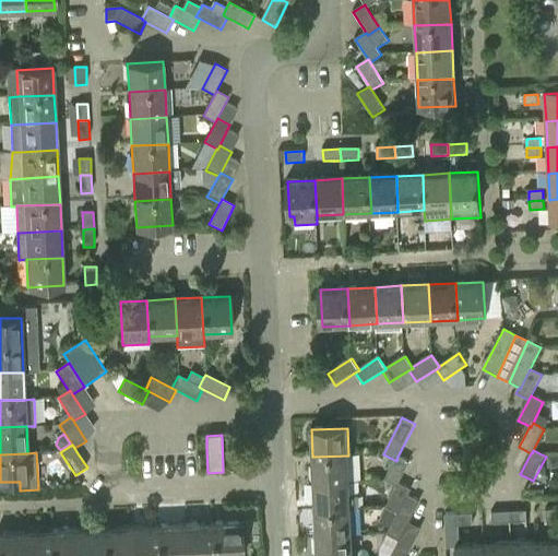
[(349,483),(348,456),(312,457),(313,484),(349,483)]
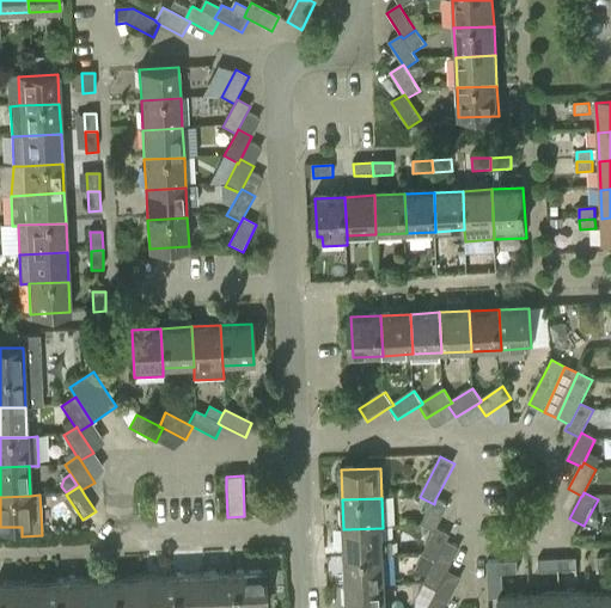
[(448,507),(435,499),(434,504),(422,498),(420,503),(431,509),(421,526),(434,533),(437,529),(448,507)]
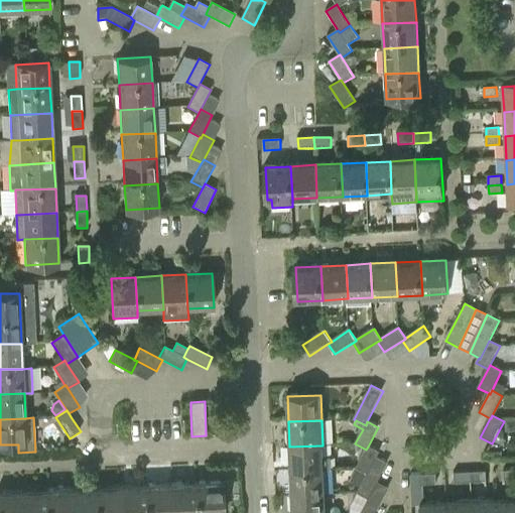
[(289,446),(290,472),(324,471),(323,445),(289,446)]
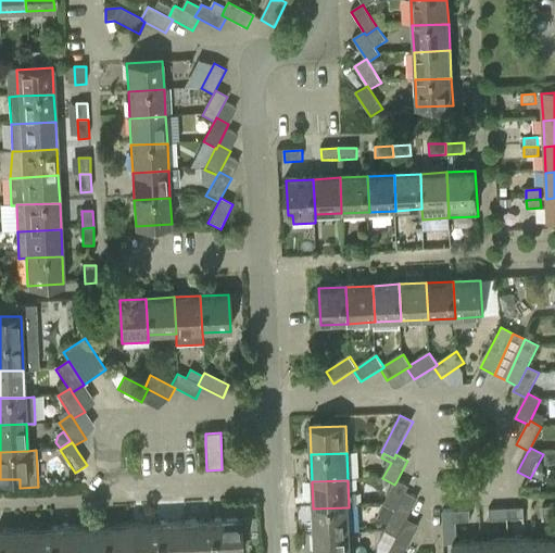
[(383,505),(395,512),(396,512),(399,508),(406,493),(410,488),(396,481),(394,485),(383,505)]
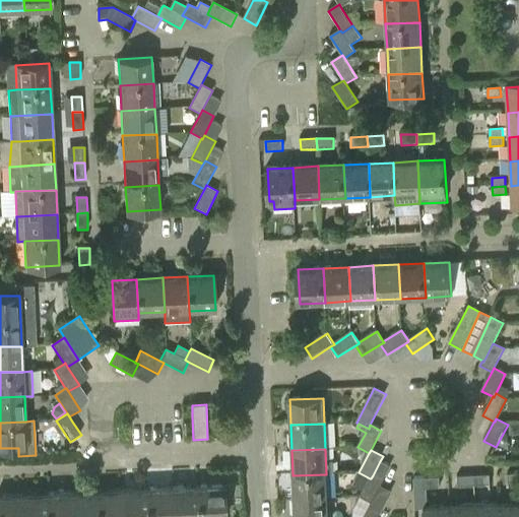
[(380,461),(373,475),(371,478),(370,478),(360,498),(372,504),(381,487),(391,467),(380,461)]
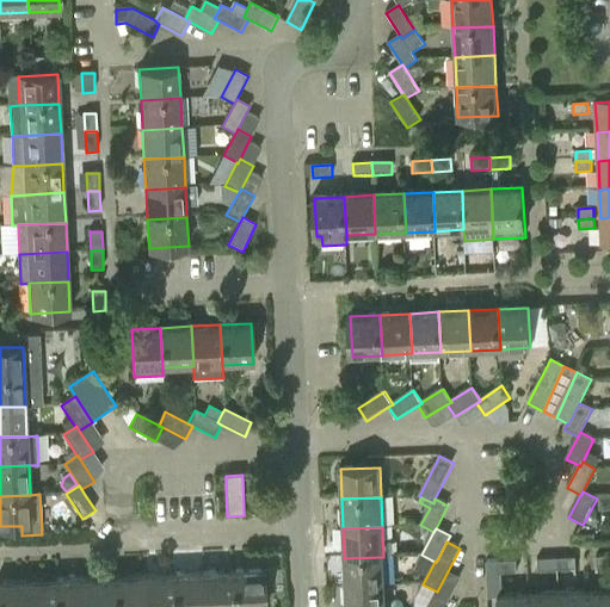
[(386,587),(383,557),(344,558),(346,588),(386,587)]
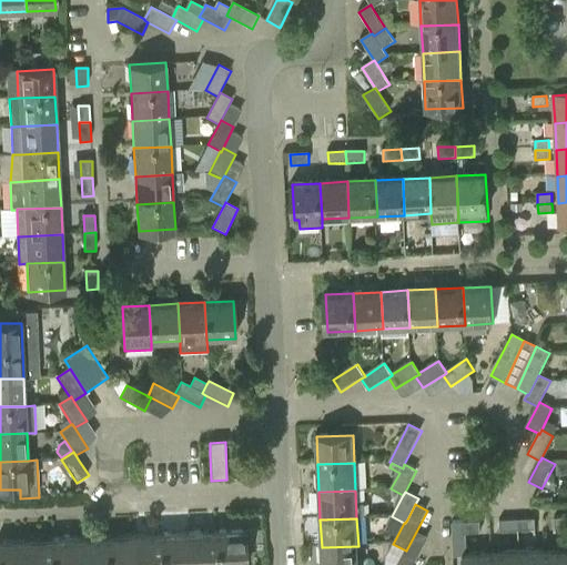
[(566,518),(555,520),(555,531),(566,530),(566,518)]
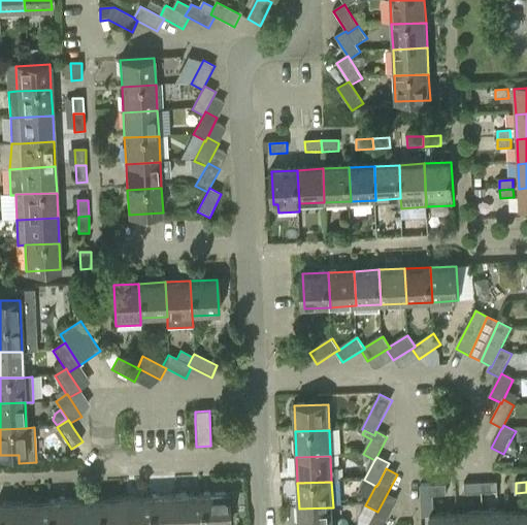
[(481,484),(482,494),(498,494),(497,483),(481,484)]
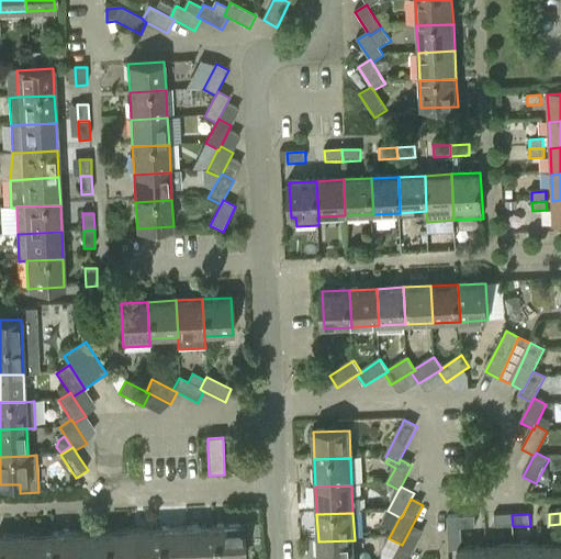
[(512,515),(494,516),(495,527),(513,526),(512,515)]
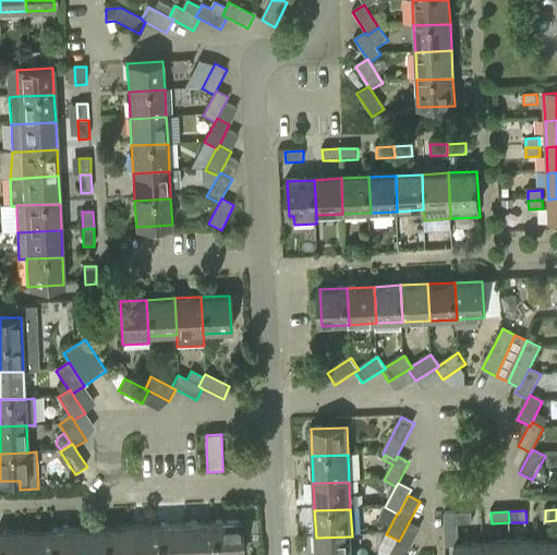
[(472,525),(472,514),(444,515),(446,547),(457,547),(456,545),(459,545),(458,526),(472,525)]
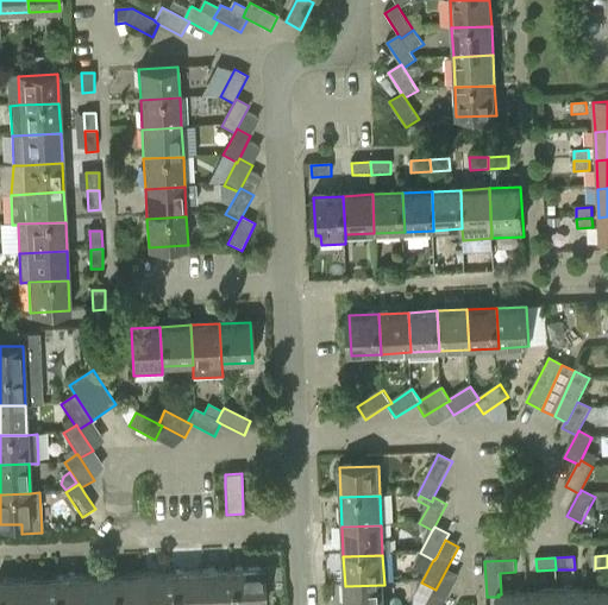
[(261,568),(231,569),(233,604),(263,604),(261,568)]
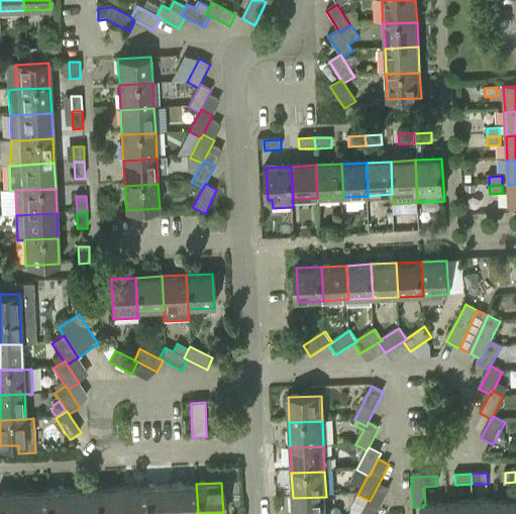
[(222,484),(222,496),(239,495),(238,483),(222,484)]
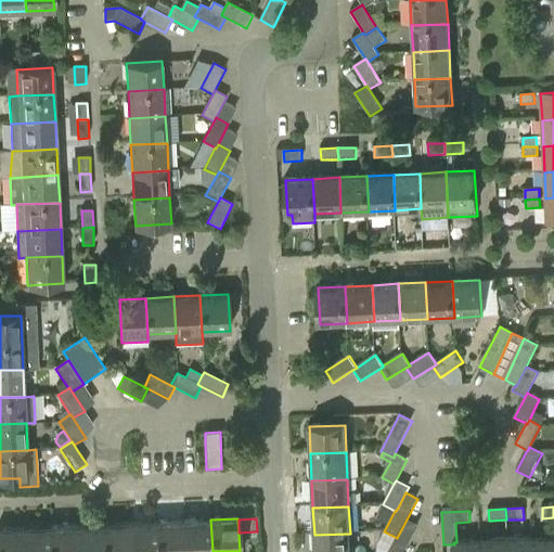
[(213,551),(210,520),(184,521),(185,551),(213,551)]
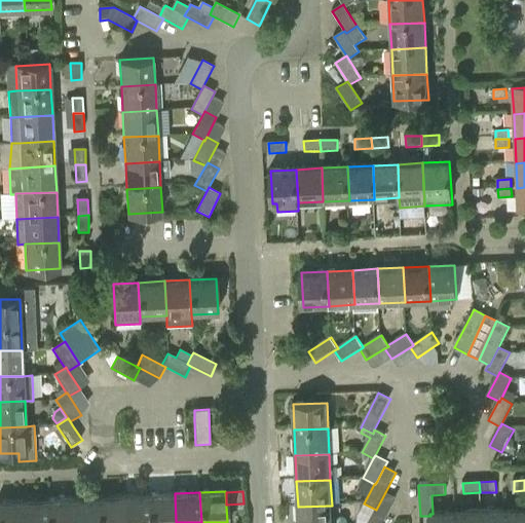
[(383,522),(397,497),(385,492),(376,510),(368,522),(383,522)]
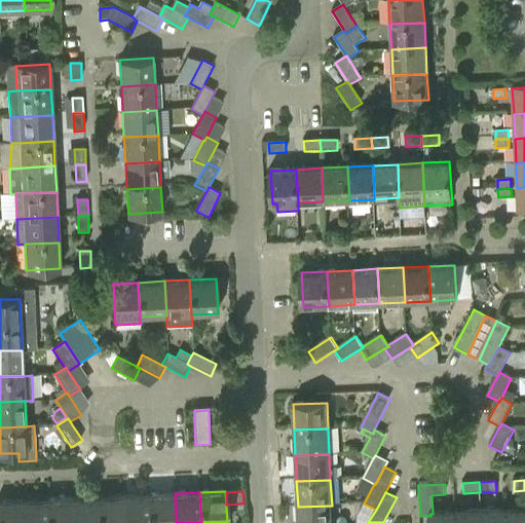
[(176,522),(175,493),(149,495),(150,522),(176,522)]
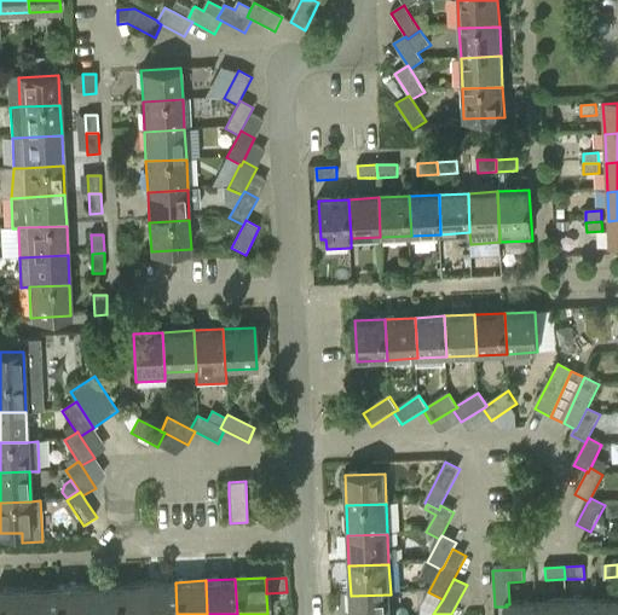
[(177,614),(175,582),(145,584),(146,614),(177,614)]
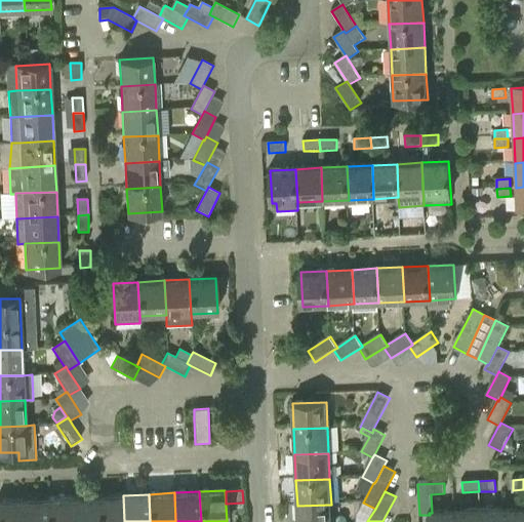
[(124,521),(123,495),(97,496),(98,521),(124,521)]
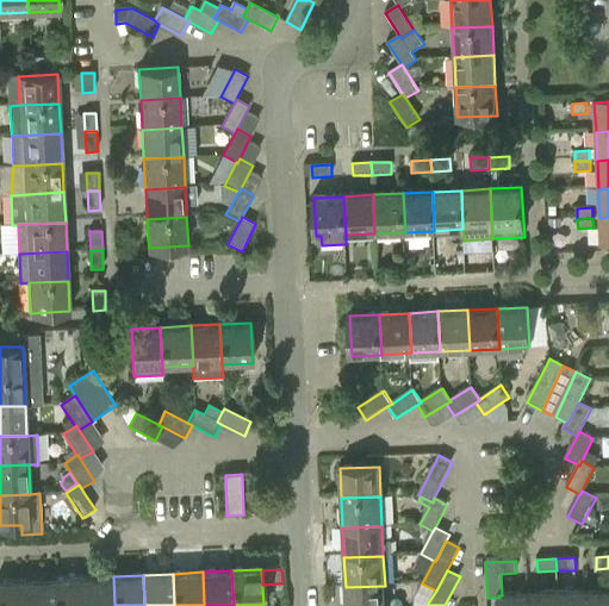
[(115,605),(113,576),(84,579),(85,605),(115,605)]
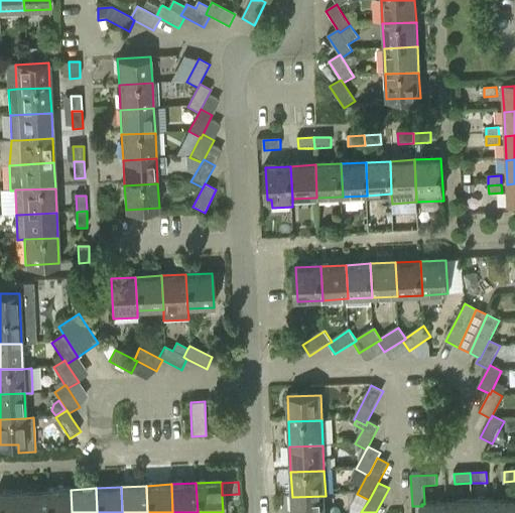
[(72,512),(71,490),(46,491),(46,512),(72,512)]
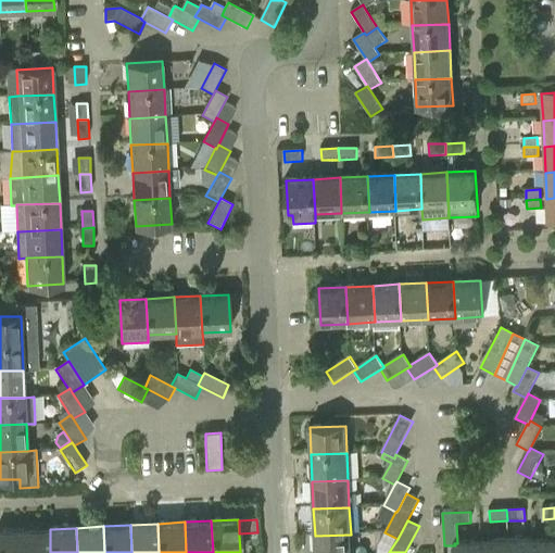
[(50,552),(50,529),(22,530),(23,552),(50,552)]
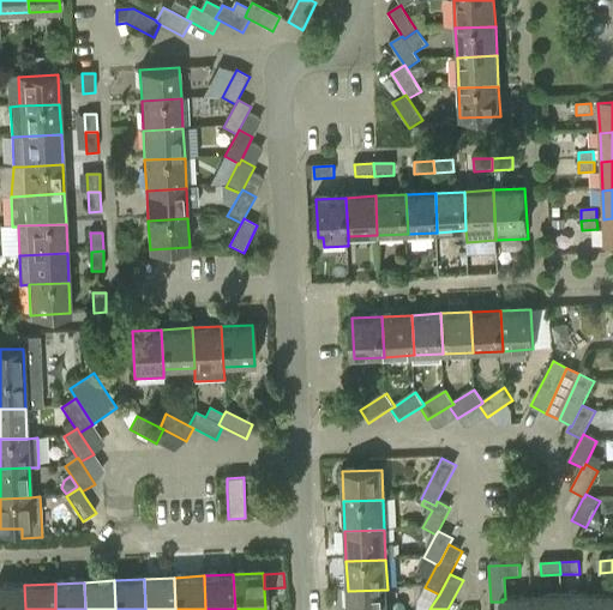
[(25,609),(24,585),(0,586),(0,609),(25,609)]
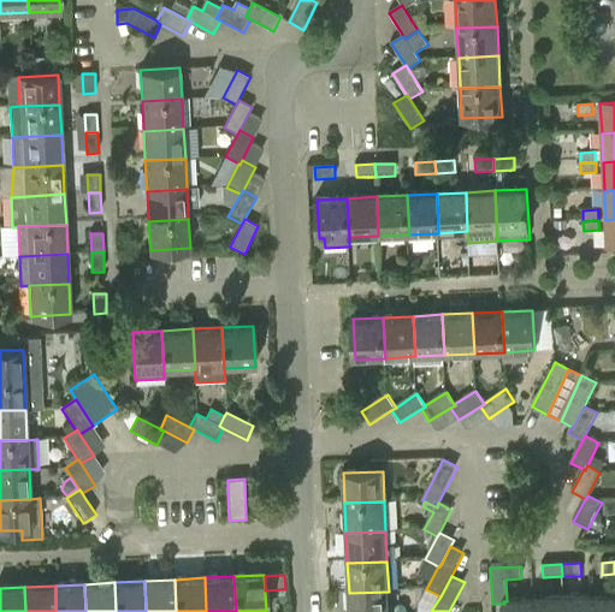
[(349,593),(349,611),(389,611),(389,592),(349,593)]
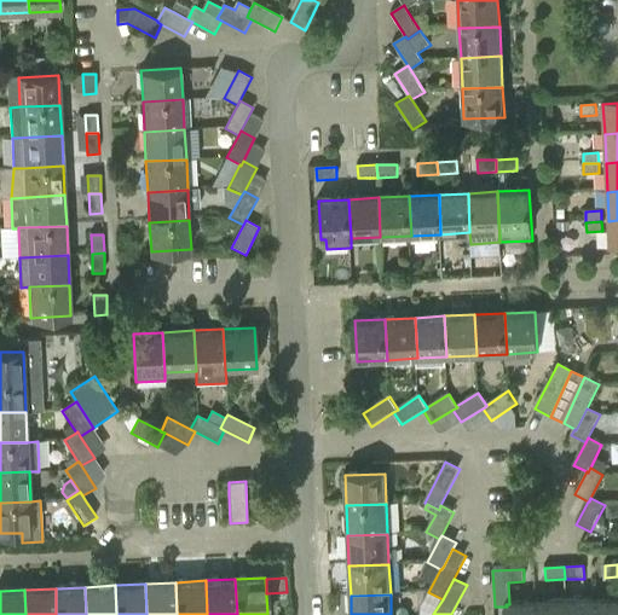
[(617,614),(617,597),(596,599),(596,614),(617,614)]
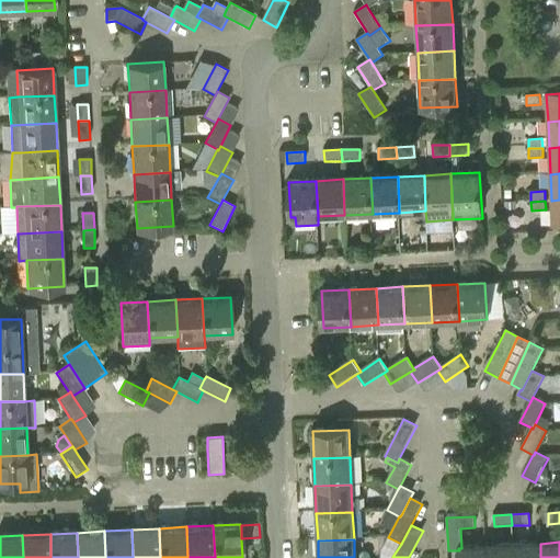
[(540,557),(540,544),(513,545),(513,557),(540,557)]
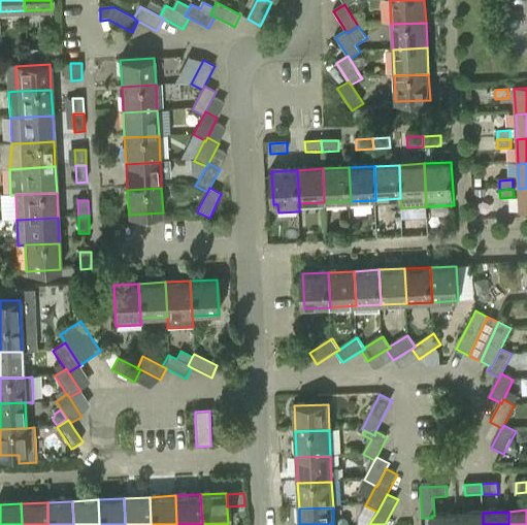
[(483,524),(483,513),(457,515),(457,524),(483,524)]
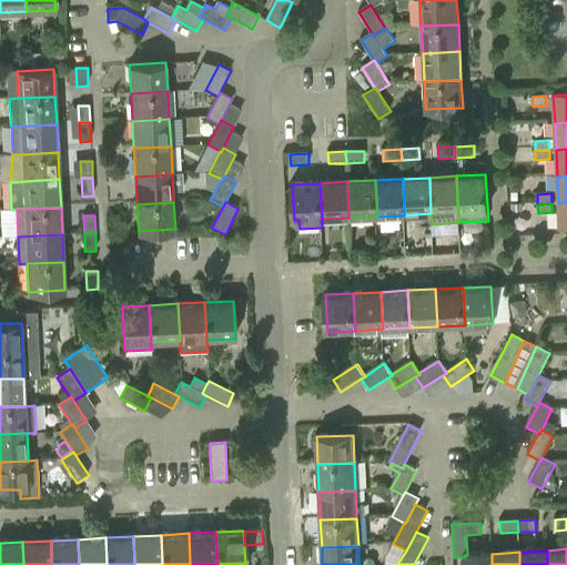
[(492,564),(492,554),(467,555),(464,555),(465,557),(465,564),(492,564)]
